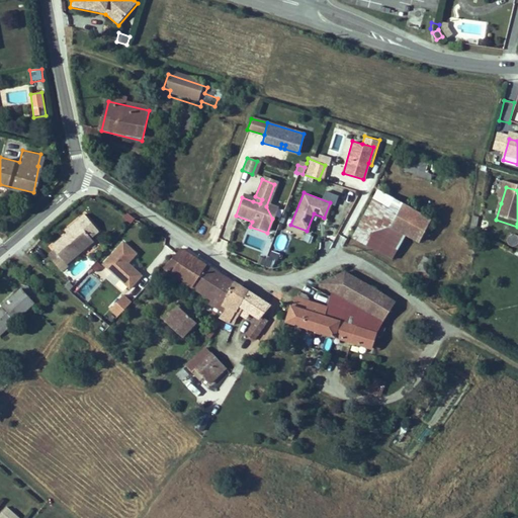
[(376,247),(400,203),(377,192),(354,235),(376,247)]
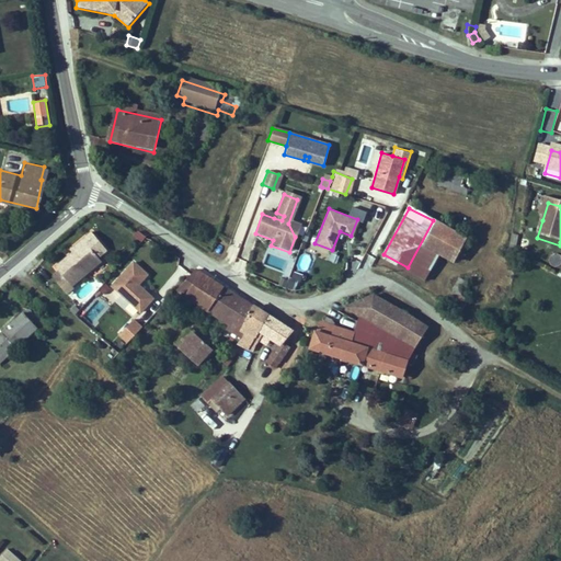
[(451,256),(461,233),(433,220),(408,267),(423,276),(437,251),(451,256)]
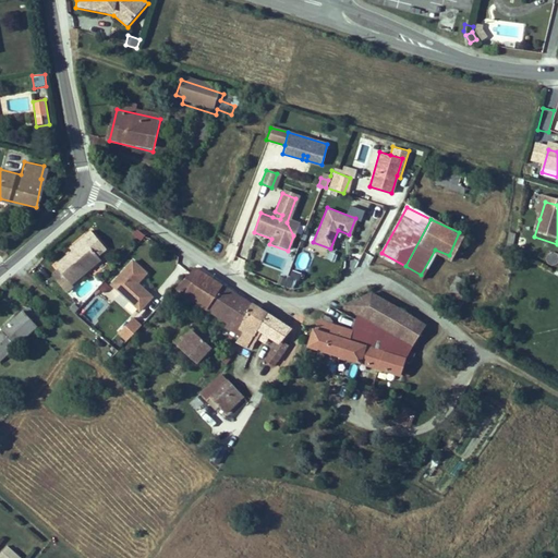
[(296,226),(287,222),(293,235),(296,226)]
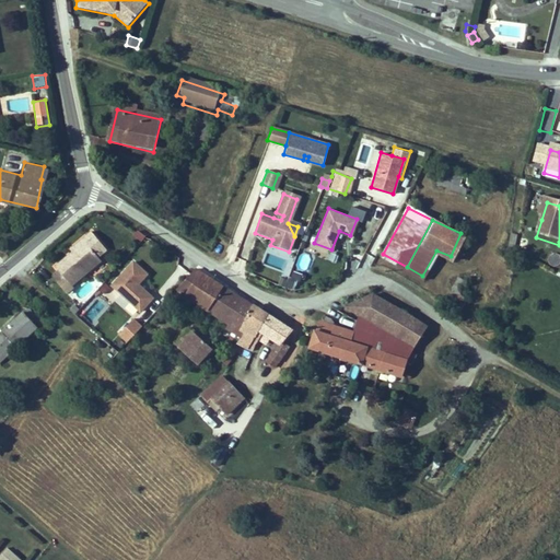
[(54,267),(57,271),(49,277),(62,296),(71,290),(69,287),(81,277),(98,264),(100,264),(96,259),(105,253),(92,233),(82,240),(85,244),(71,254),(54,267)]
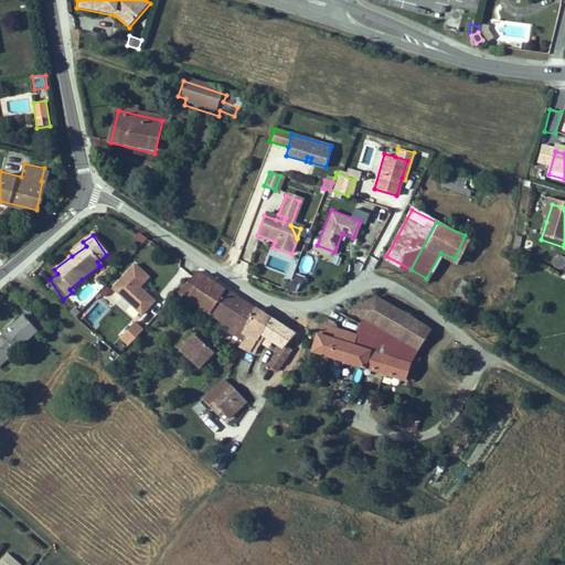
[(72,256),(86,246),(83,242),(68,253),(72,256)]
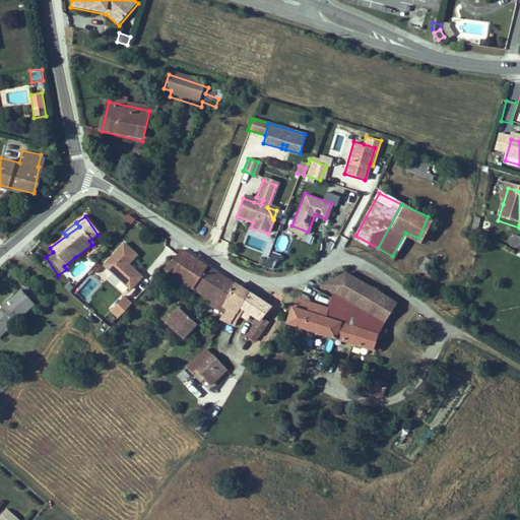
[(519,238),(512,235),(508,244),(516,248),(519,241),(519,238)]
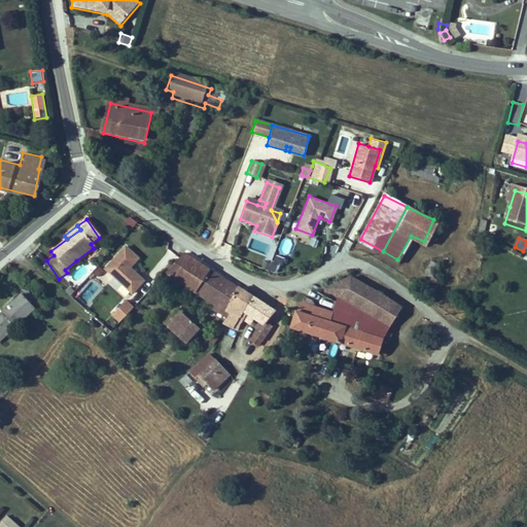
[(230,258),(232,244),(219,243),(218,257),(230,258)]
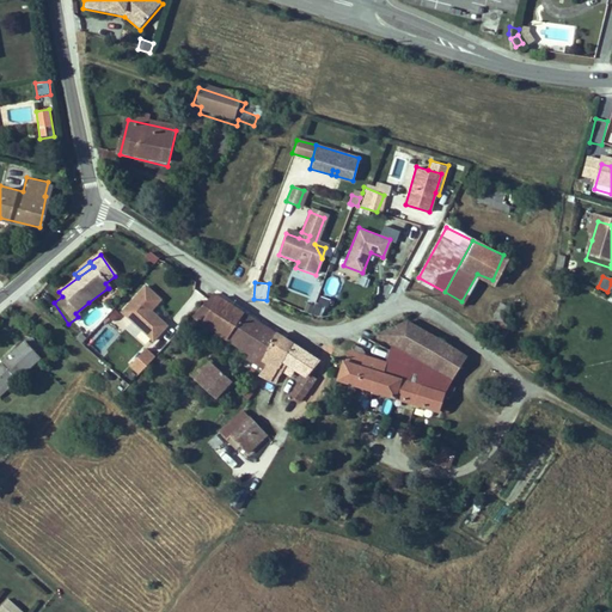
[(118,319),(148,349),(164,334),(147,317),(153,311),(158,307),(144,293),(118,319)]
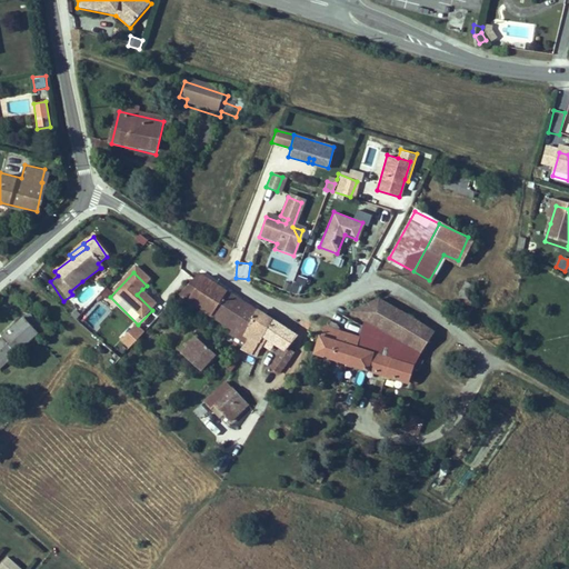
[(198,281),(177,302),(232,336),(229,340),(248,351),(251,347),(257,338),(247,332),(256,317),(198,281)]
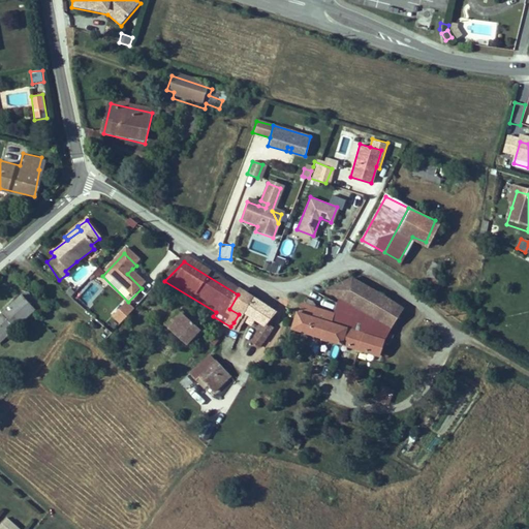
[(402,307),(401,306),(354,282),(325,293),(339,301),(335,316),(303,307),(299,317),(297,316),(291,333),(376,359),(383,344),(391,347),(394,338),(387,336),(373,331),(363,331),(350,327),(355,310),(391,329),(402,307)]
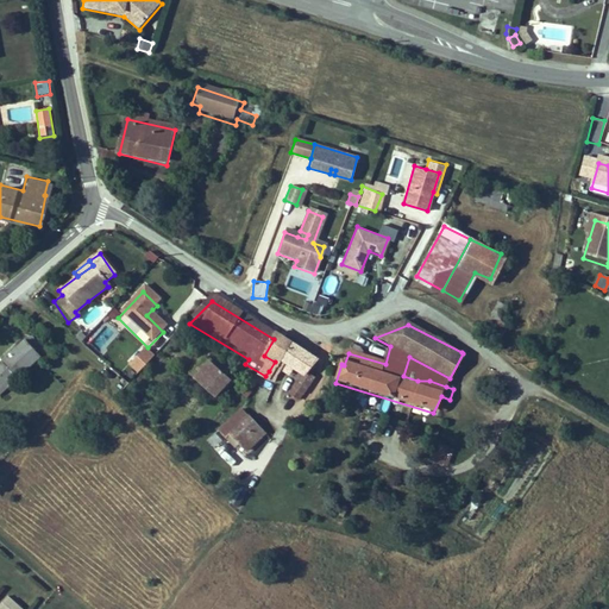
[(269,371),(278,377),(276,382),(282,385),(284,381),(289,371),(297,376),(307,382),(297,397),(307,403),(318,387),(309,382),(319,366),(287,346),(274,339),(264,356),(275,362),(269,371)]
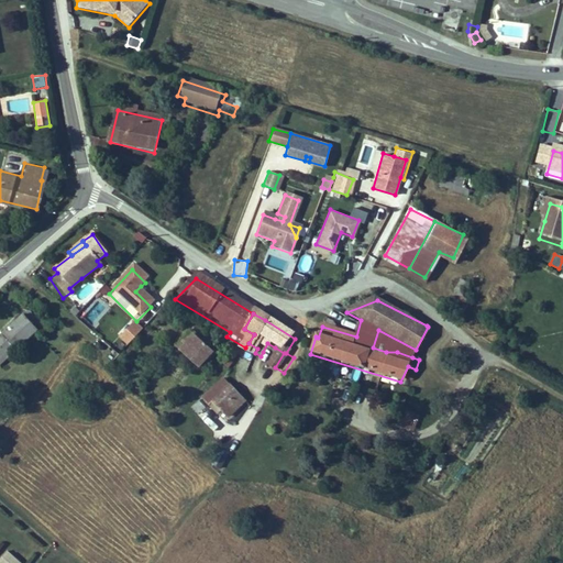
[(32,330),(18,315),(0,331),(0,354),(9,346),(11,350),(32,330)]
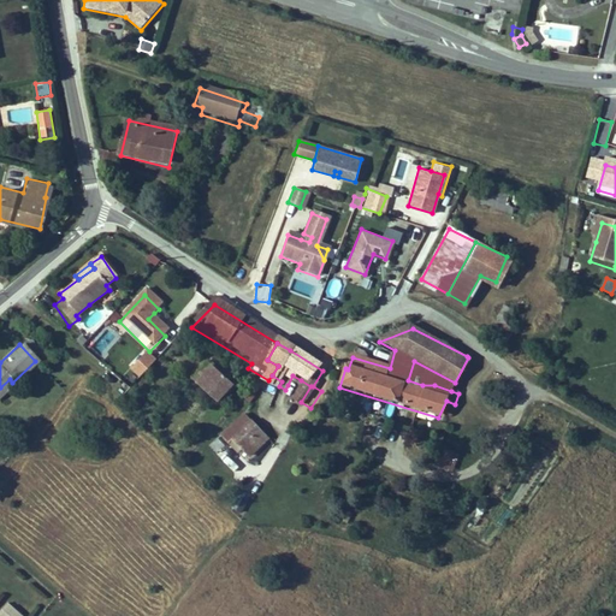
[(451,391),(455,383),(414,361),(408,380),(422,385),(434,385),(451,391)]
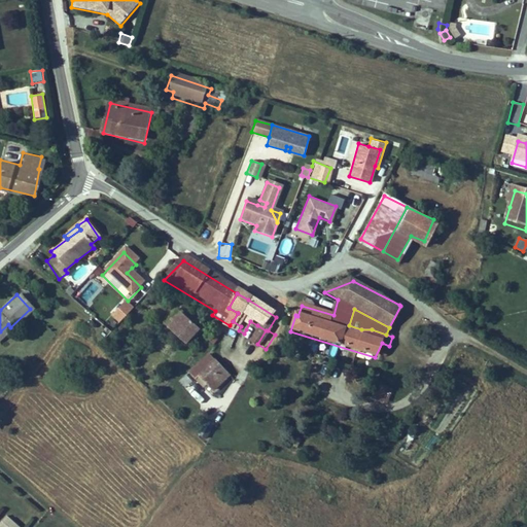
[(106,338),(119,324),(111,316),(98,329),(106,338)]
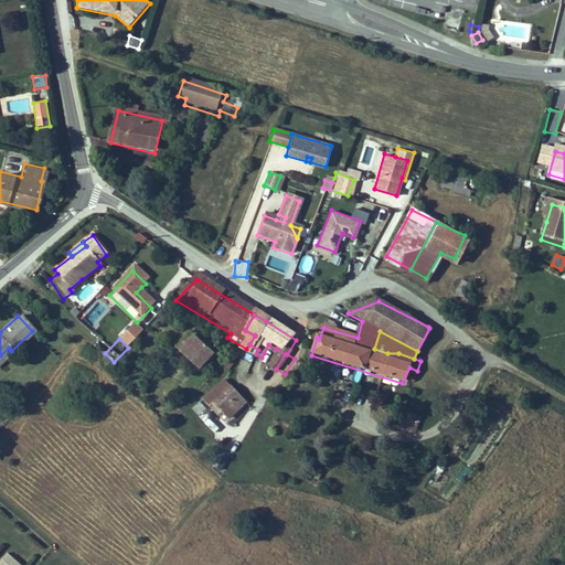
[(213,358),(190,339),(172,359),(195,379),(213,358)]
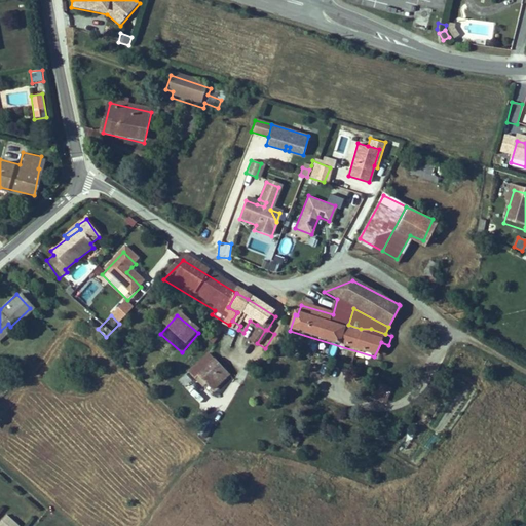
[(229,325),(238,330),(240,326),(232,321),(229,325)]
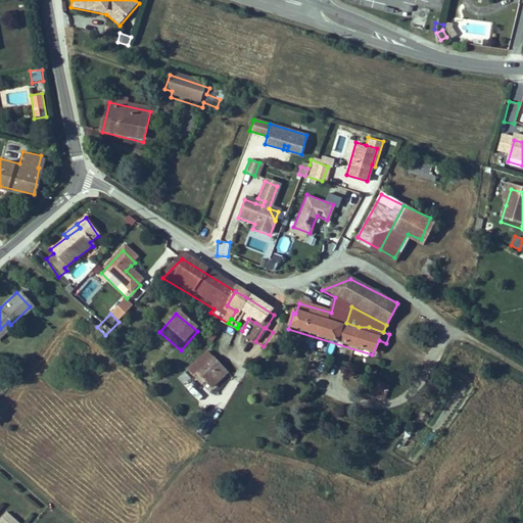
[(244,327),(251,331),(255,323),(248,319),(244,327)]
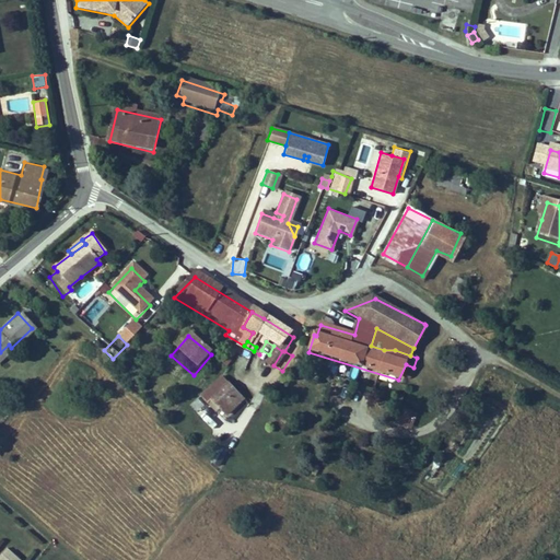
[(234,400),(221,383),(199,400),(205,408),(210,404),(217,413),(234,400)]
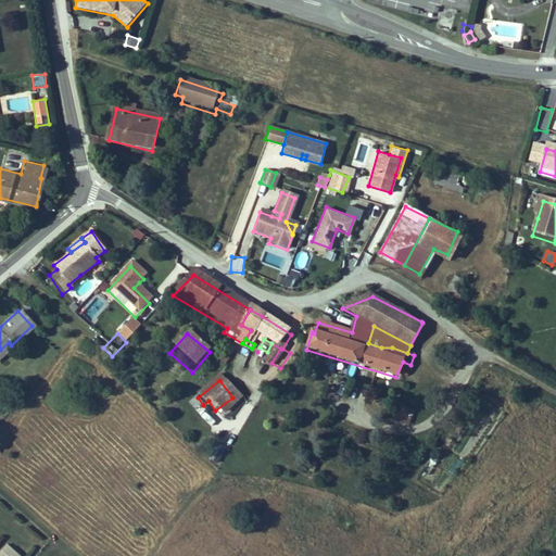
[(405,412),(395,407),(390,422),(399,426),(405,412)]
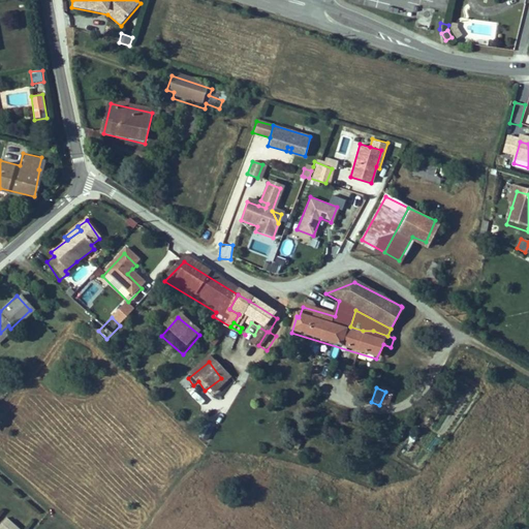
[(206,421),(197,435),(208,440),(216,426),(206,421)]
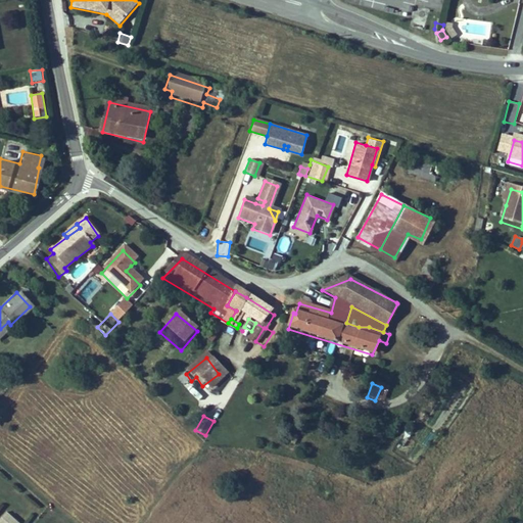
[(0,519),(0,522),(21,522),(22,522),(4,512),(0,519)]
